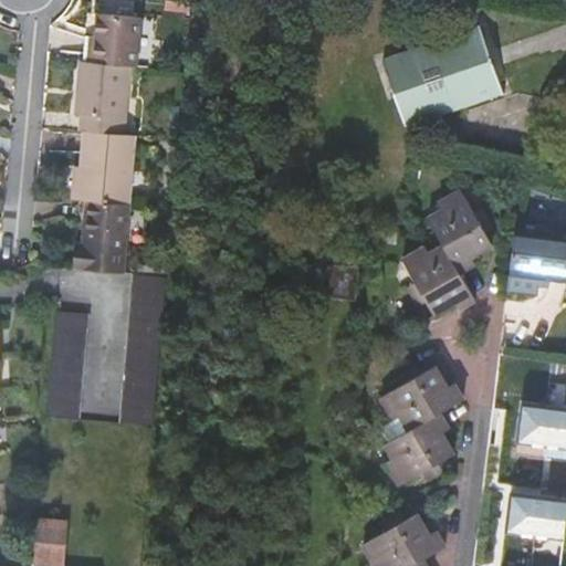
[(132,69),(137,69),(140,20),(101,17),(100,39),(87,39),(85,64),(132,69)]
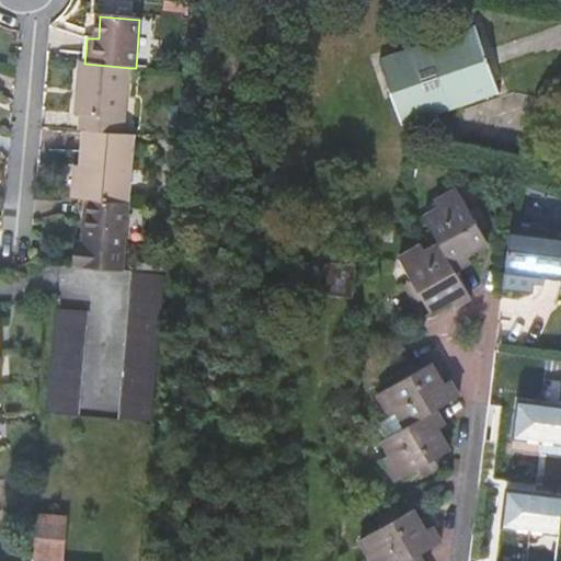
[(480,21),(381,49),(403,122),(502,92),(480,21)]
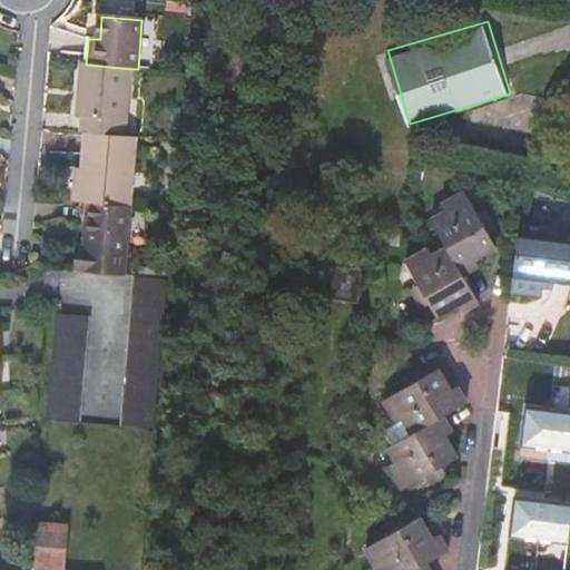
[(133,69),(86,65),(84,65),(78,118),(85,118),(82,134),(88,135),(127,138),(133,69)]
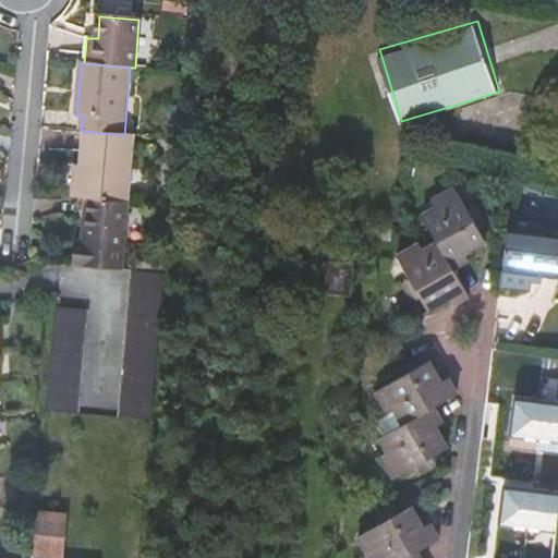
[(87,199),(130,204),(135,136),(124,135),(86,132),(82,167),(80,199),(87,199)]
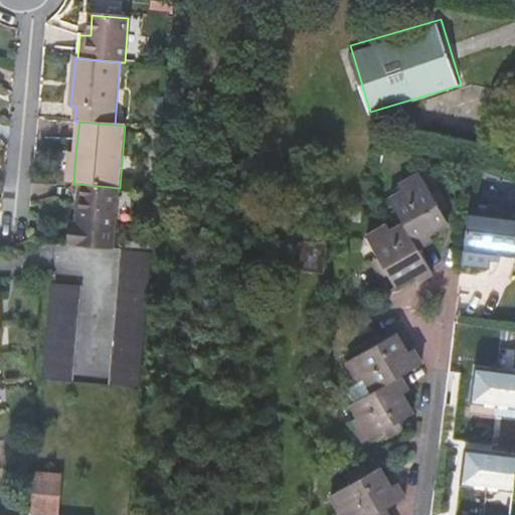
[(402,190),(389,198),(403,222),(390,230),(387,224),(367,235),(377,255),(387,274),(393,286),(414,275),(417,281),(432,274),(417,248),(433,240),(428,233),(448,222),(442,211),(432,192),(419,172),(398,184),(402,190)]
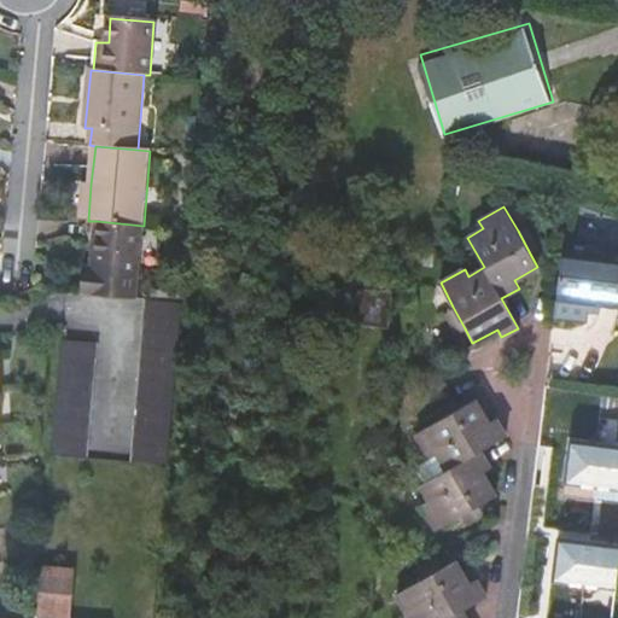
[(85,267),(82,296),(136,301),(144,226),(97,221),(95,243),(93,268),(85,267)]
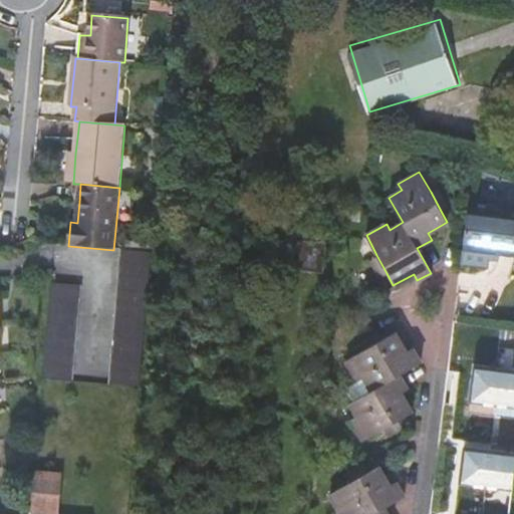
[(71,201),(79,202),(80,184),(73,184),(71,201)]
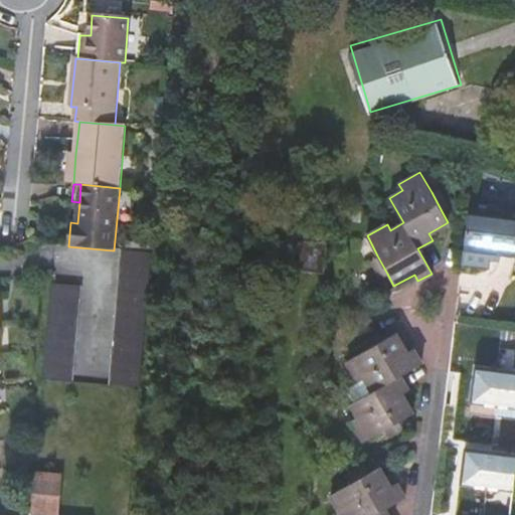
[(439,187),(432,192),(442,211),(450,207),(439,187)]
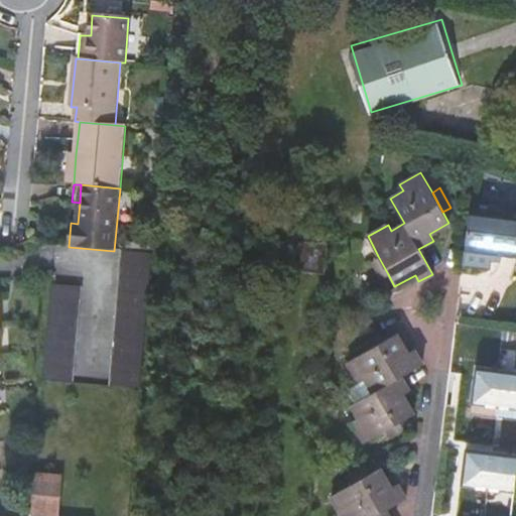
[(515,210),(470,205),(465,248),(515,254),(515,210)]
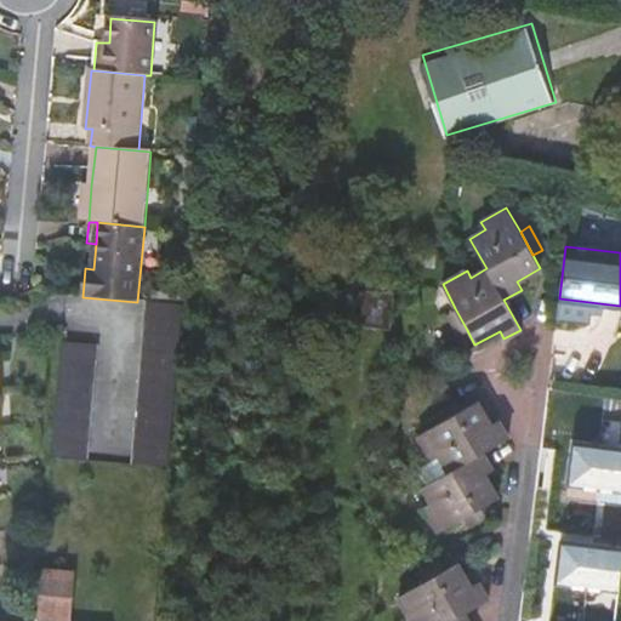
[(149,302),(134,465),(170,467),(184,306),(149,302)]
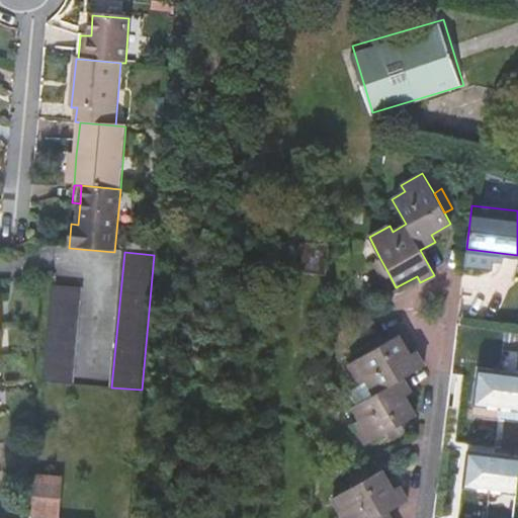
[(390,275),(379,257),(371,262),(381,280),(390,275)]
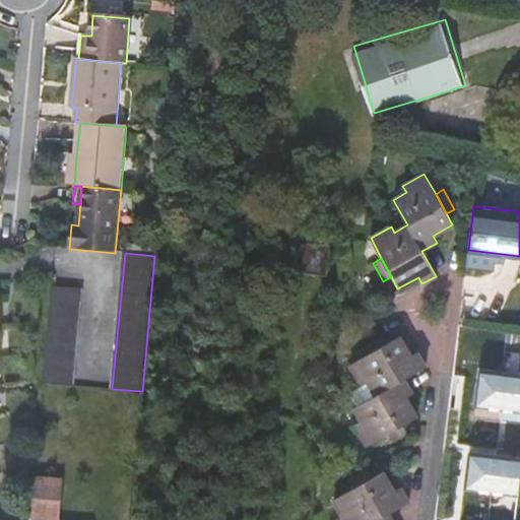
[(50,314),(44,384),(75,386),(80,317),(50,314)]
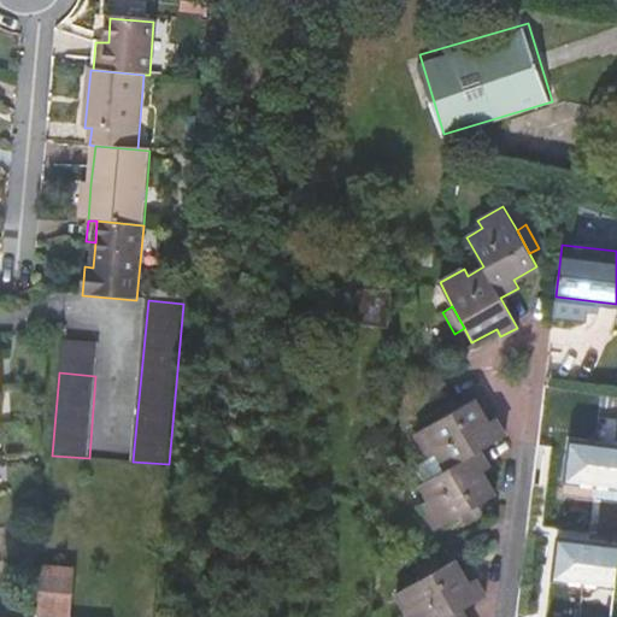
[(440,418),(462,407),(457,397),(435,409),(440,418)]
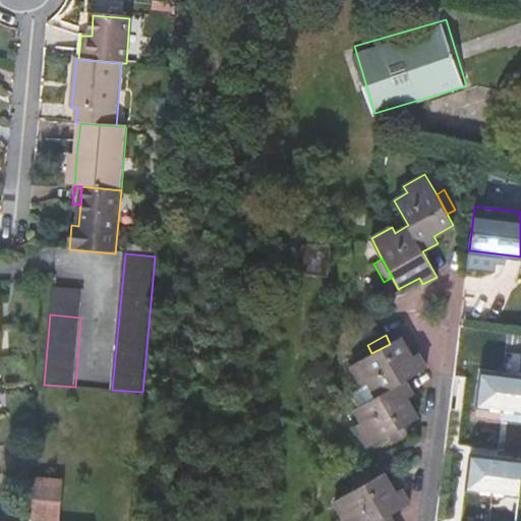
[(356,424),(368,446),(388,436),(405,425),(419,417),(408,397),(414,394),(407,380),(427,368),(419,354),(412,358),(401,337),(390,344),(371,353),(352,364),(363,386),(370,382),(378,396),(355,407),(363,420),(356,424)]
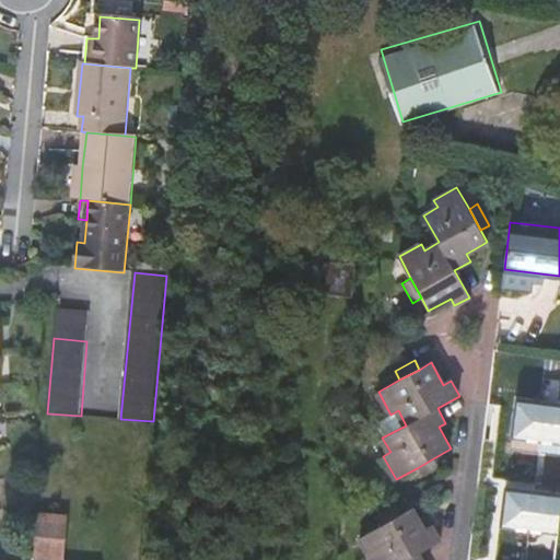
[(559,398),(518,395),(514,435),(559,440),(559,398)]
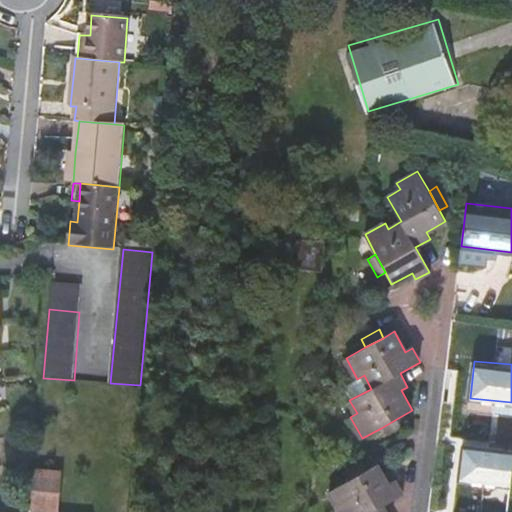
[(398,418),(381,428),(385,436),(402,427),(398,418)]
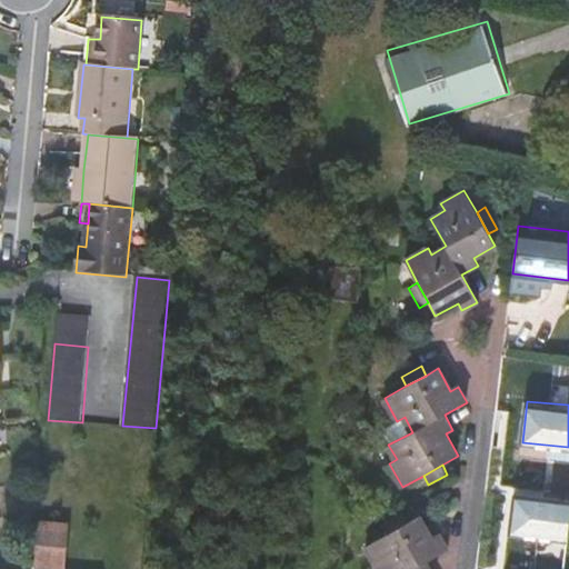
[(568,537),(568,496),(515,493),(512,535),(568,537)]
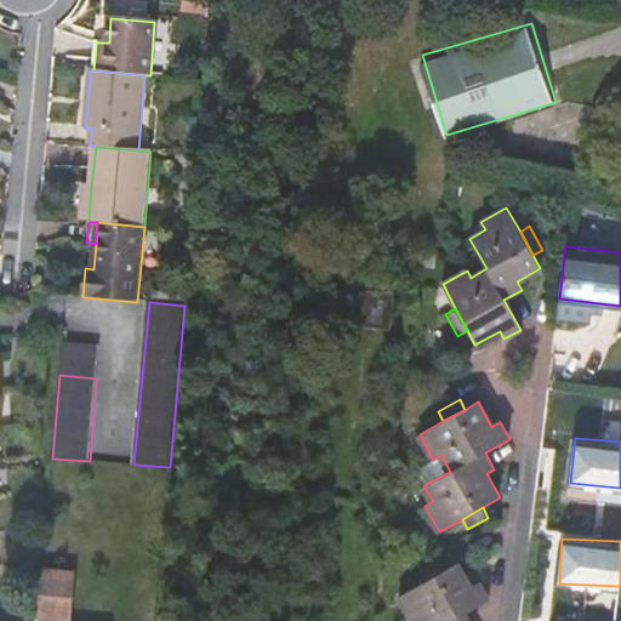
[(423,581),(444,570),(439,559),(419,571),(423,581)]
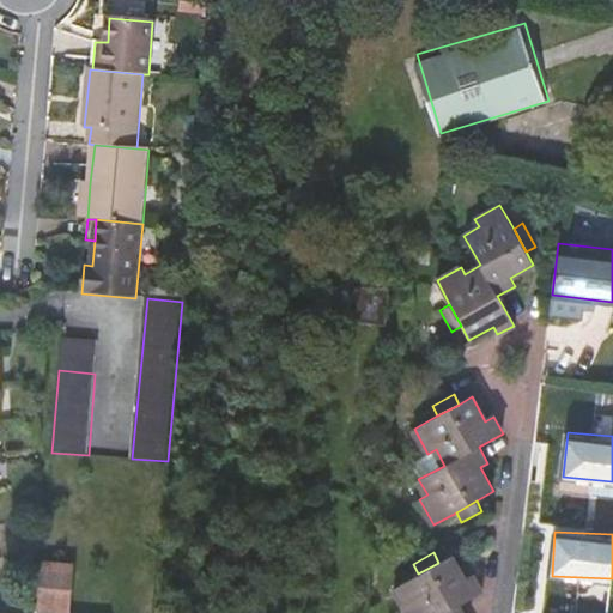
[(548,553),(540,552),(536,587),(540,588),(545,588),(548,553)]
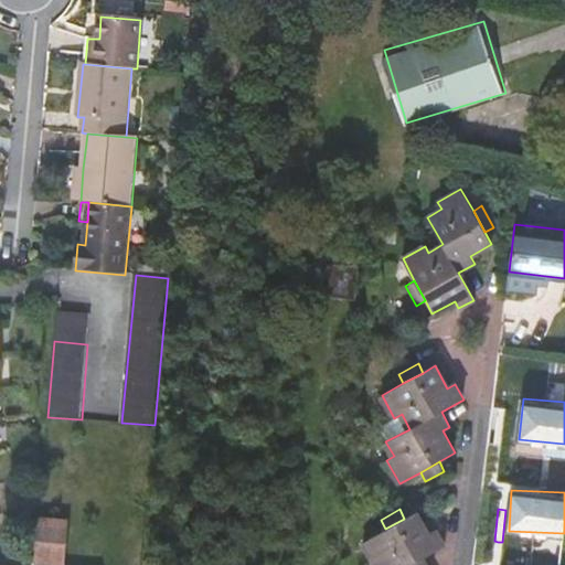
[(383,564),(427,564),(423,556),(444,545),(436,530),(429,533),(417,511),(404,519),(385,529),(363,541),(374,564),(381,561),(383,564)]
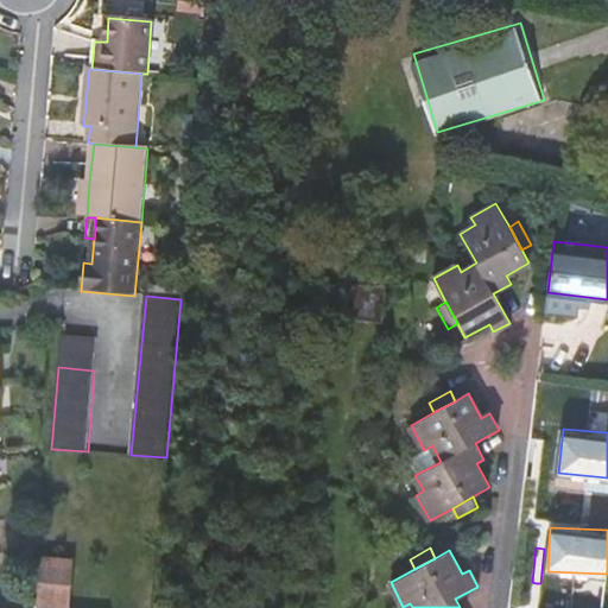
[(69,607),(74,563),(42,558),(37,606),(57,607),(69,607)]
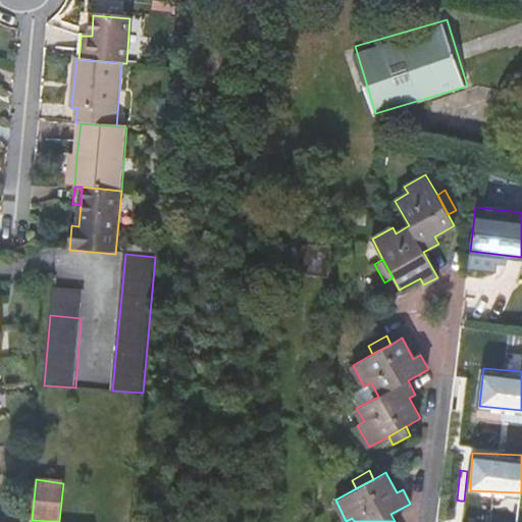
[(502,498),(501,510),(515,512),(517,500),(502,498)]
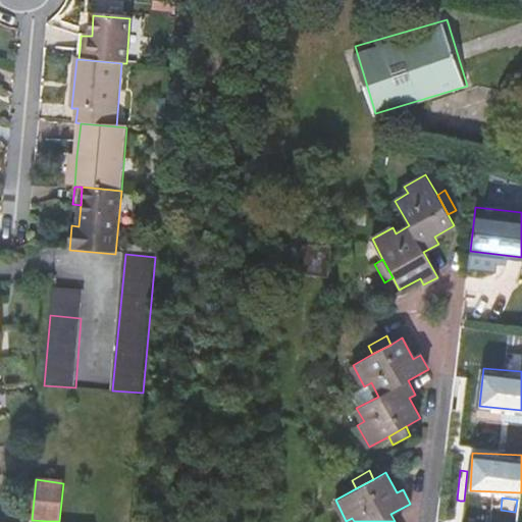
[(513,521),(515,512),(501,510),(500,521),(513,521)]
